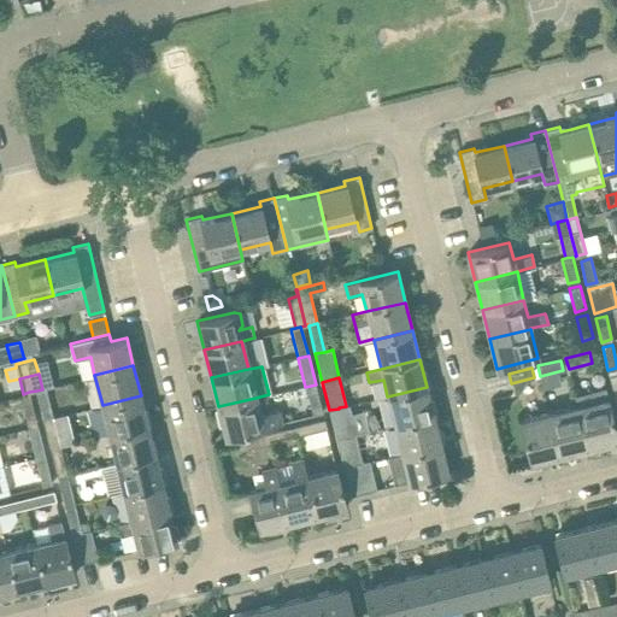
[(323,412),(316,385),(305,387),(312,415),(323,412)]
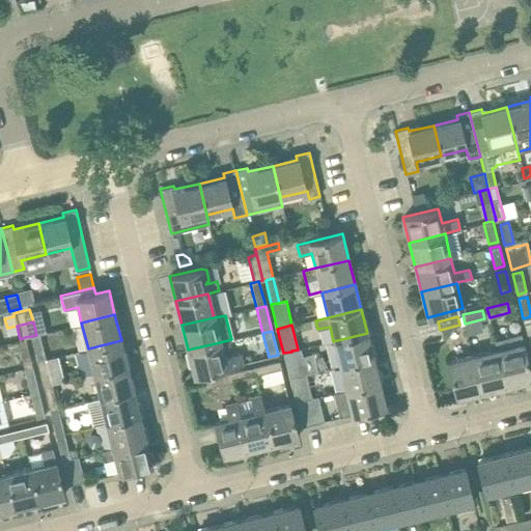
[(373,357),(367,333),(333,341),(339,365),(373,357)]
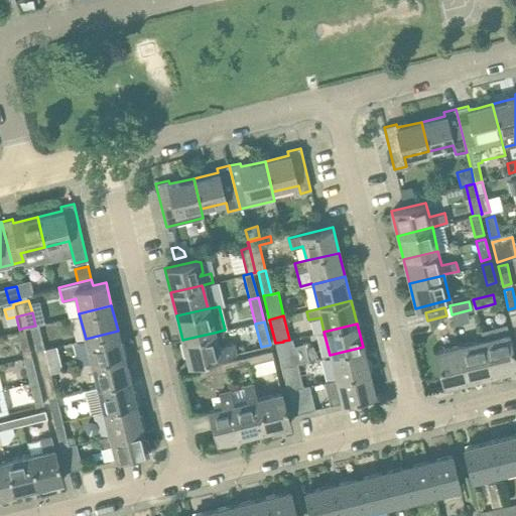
[(36,351),(44,349),(38,325),(35,326),(30,327),(36,351)]
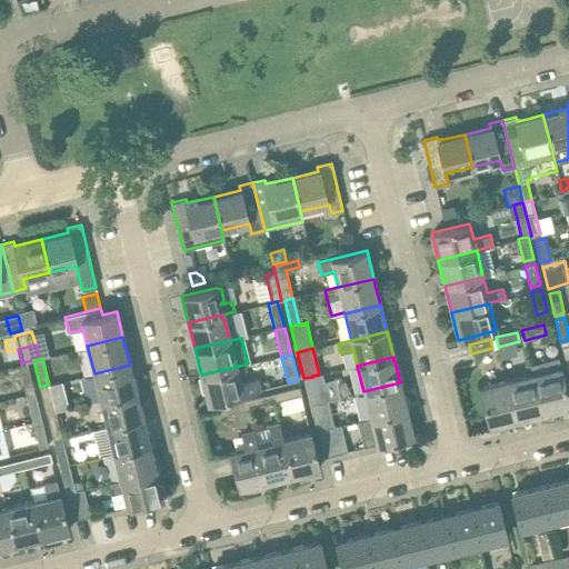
[(532,375),(542,412),(568,405),(568,401),(558,358),(530,365),(533,375),(532,375)]
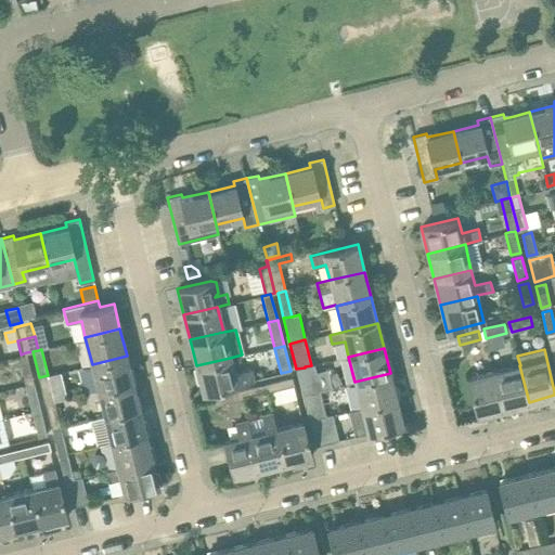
[(21,368),(25,385),(34,383),(26,352),(21,355),(22,357),(9,360),(11,370),(21,368)]
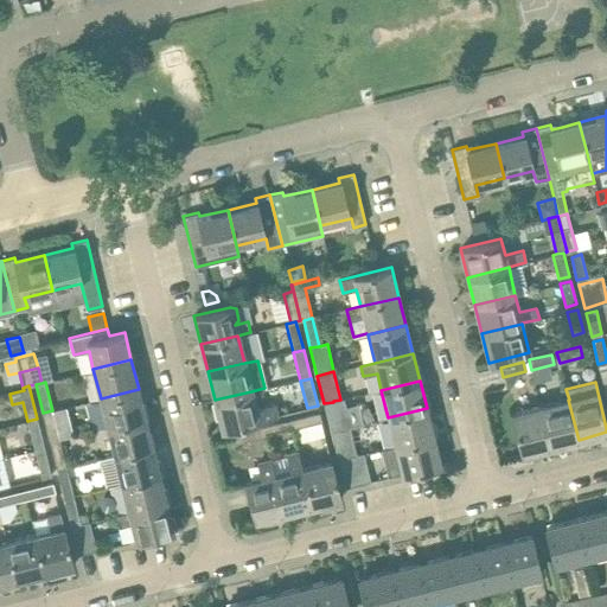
[(139,389),(101,398),(108,427),(146,417),(139,389)]
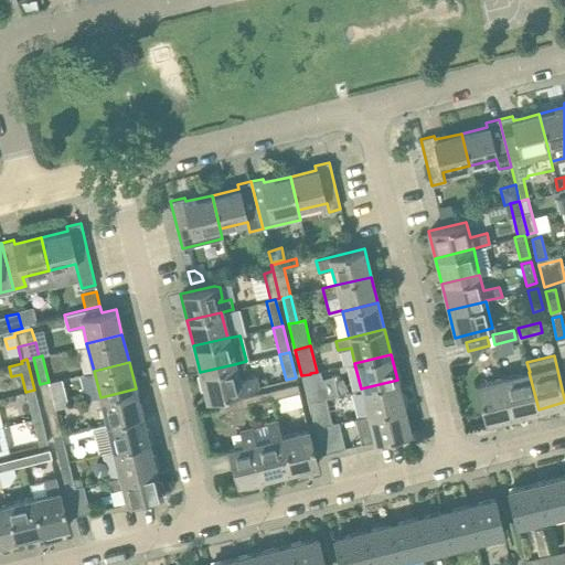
[(234,364),(200,372),(206,400),(258,386),(255,375),(238,380),(234,364)]
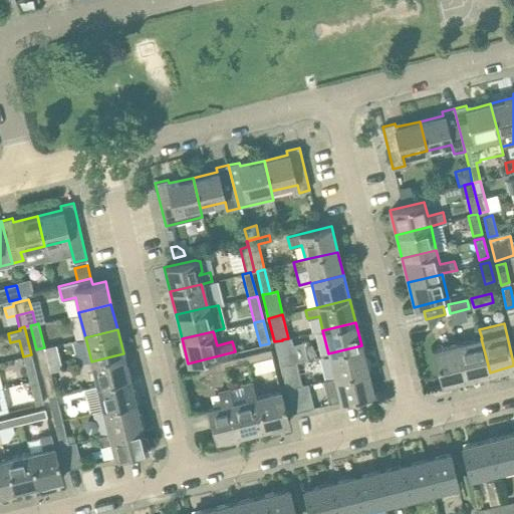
[(466,378),(490,372),(481,338),(457,344),(466,378)]
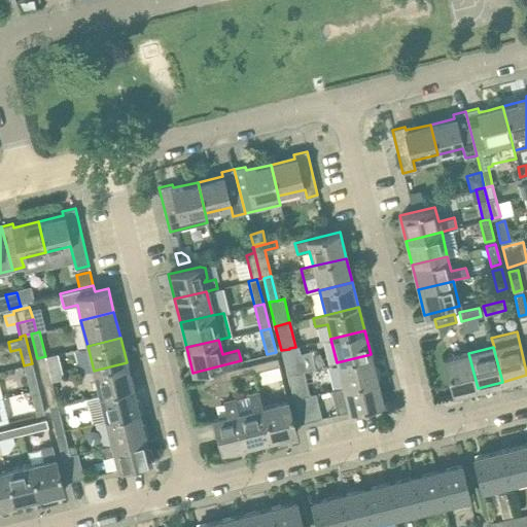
[(291,356),(289,349),(281,350),(287,375),(295,373),(306,370),(302,353),(291,356)]
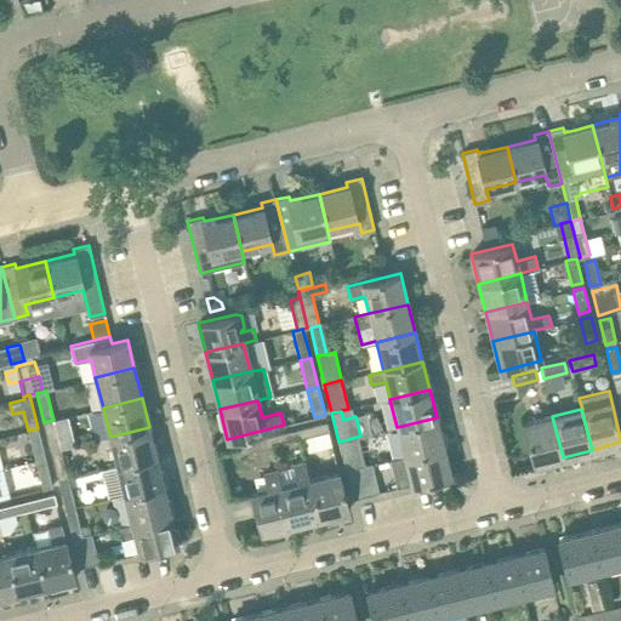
[(534,465),(563,457),(552,416),(523,423),(534,465)]
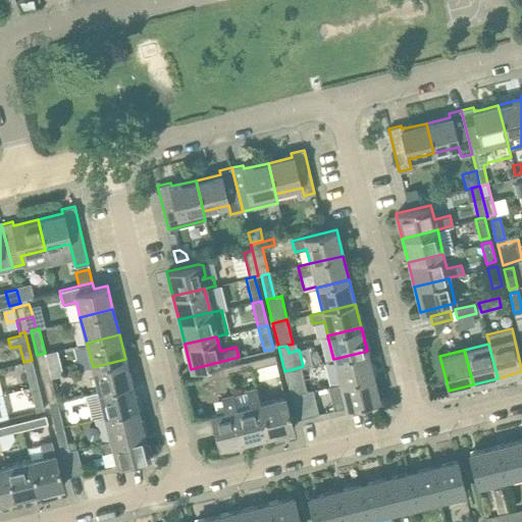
[(373,375),(367,351),(333,359),(340,383),(373,375)]
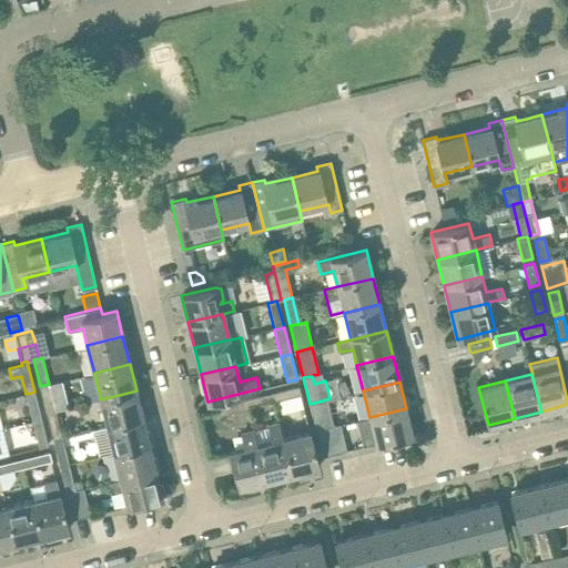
[(56,411),(49,384),(40,386),(47,413),(56,411)]
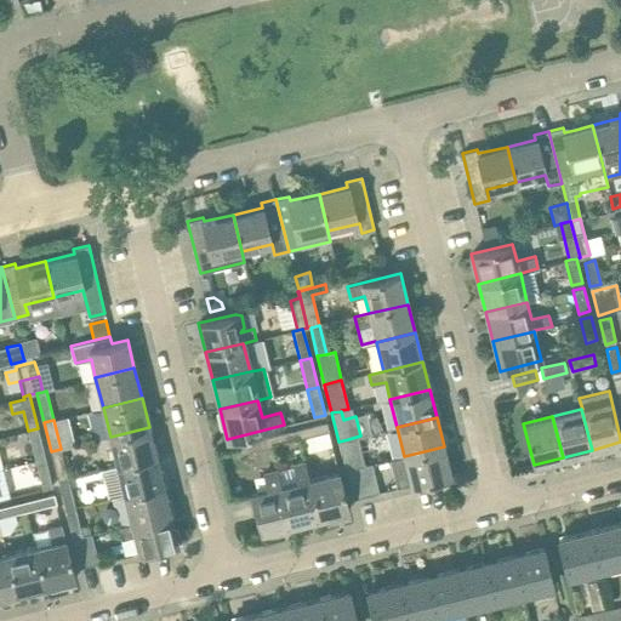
[(297,429),(300,438),(328,431),(325,422),(297,429)]
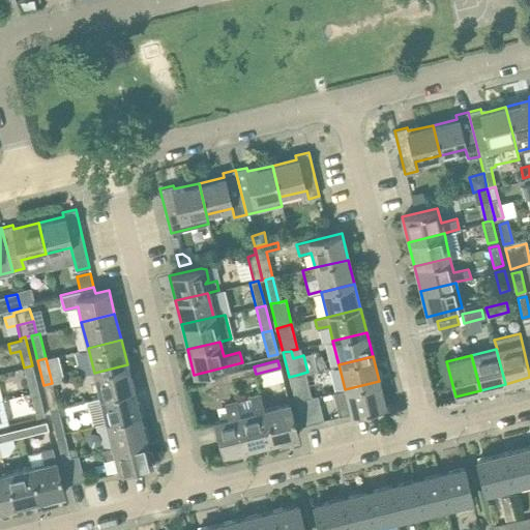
[(127,364),(94,373),(100,398),(134,389),(127,364)]
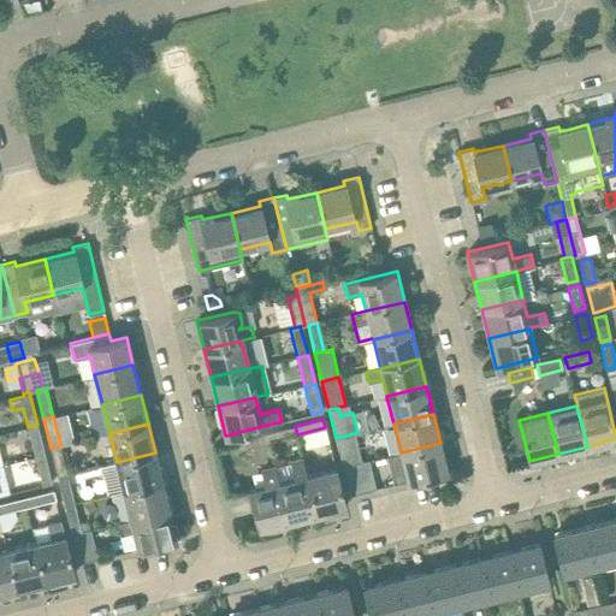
[(28,427),(35,455),(45,454),(37,425),(28,427)]
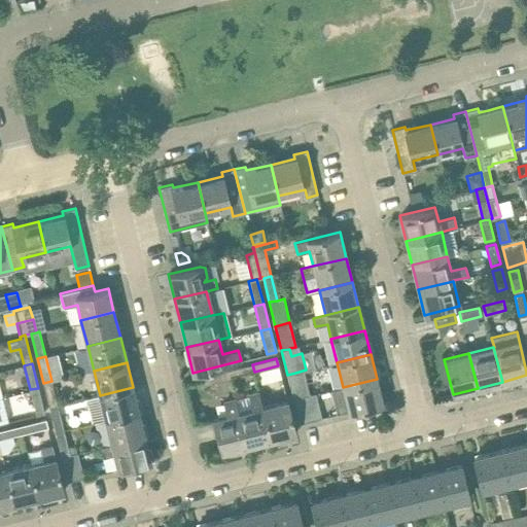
[(254,372),(252,364),(227,371),(230,378),(254,372)]
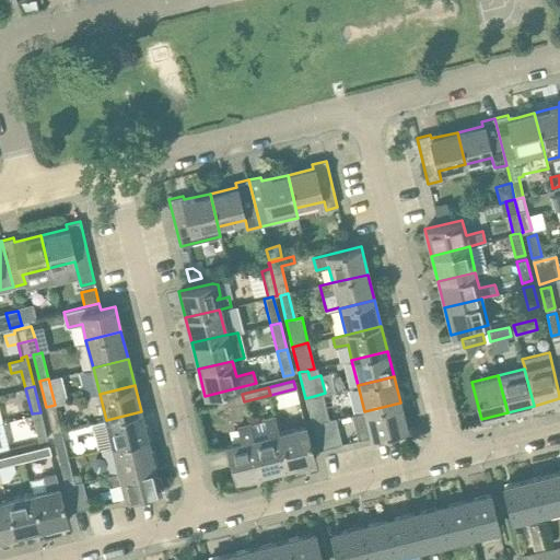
[(244,401),(242,394),(214,400),(217,409),(244,401)]
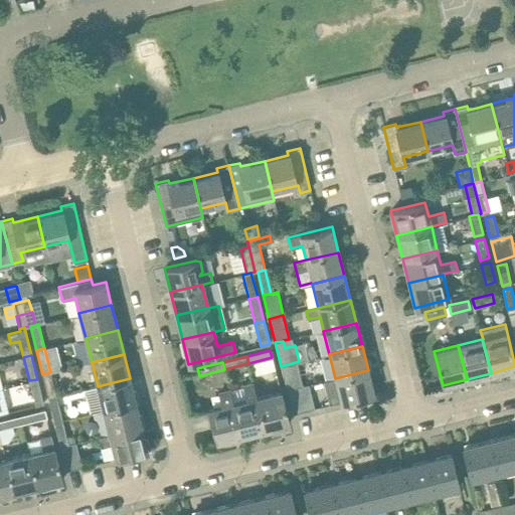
[(281,366),(287,390),(295,388),(289,364),(281,366)]
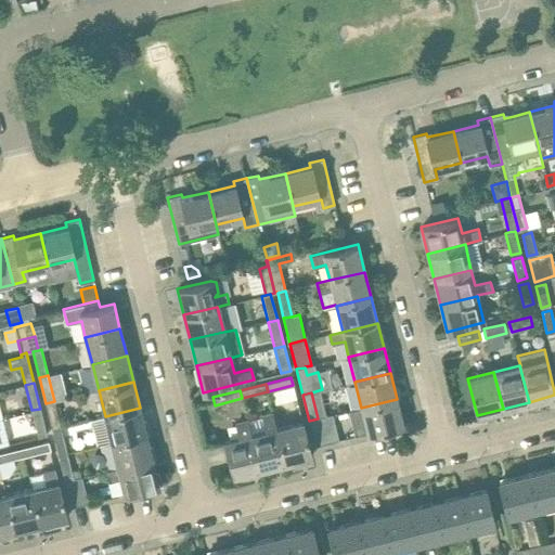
[(397,399),(361,408),(350,410),(357,436),(403,425),(397,399)]
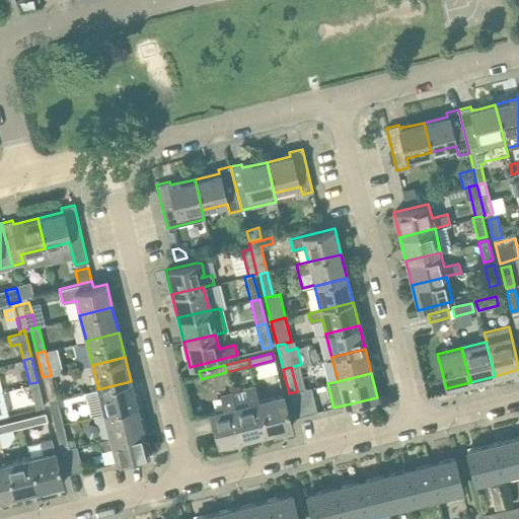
[(57,399),(51,375),(43,377),(49,401),(57,399)]
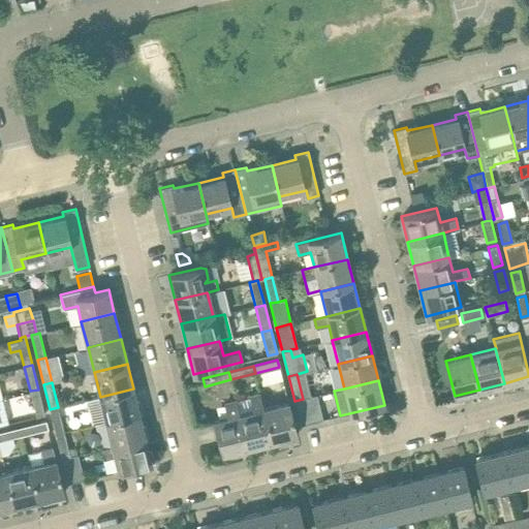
[(133,389),(100,397),(100,398),(86,401),(91,424),(105,421),(138,413),(133,389)]
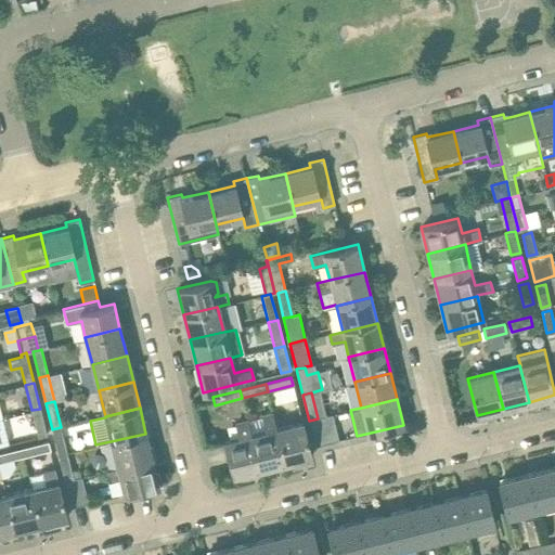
[(47,435),(40,409),(31,410),(38,437),(47,435)]
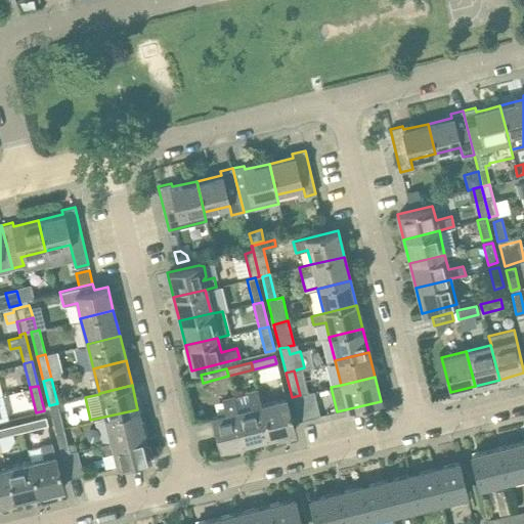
[(246,443),(269,437),(261,404),(258,389),(247,392),(250,406),(236,410),(246,443)]
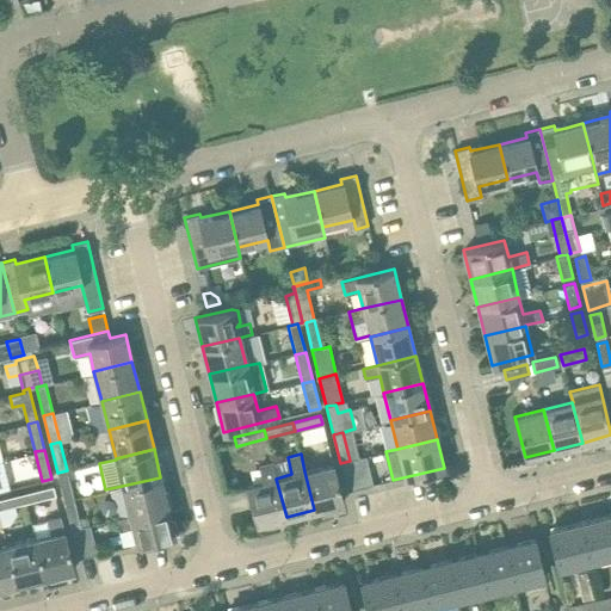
[(357,489),(350,461),(340,463),(347,491),(357,489)]
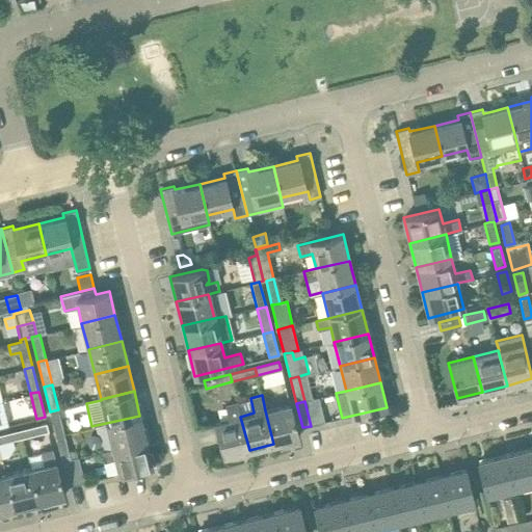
[(223,456),(249,450),(240,417),(236,402),(224,405),(229,420),(215,423),(223,456)]
